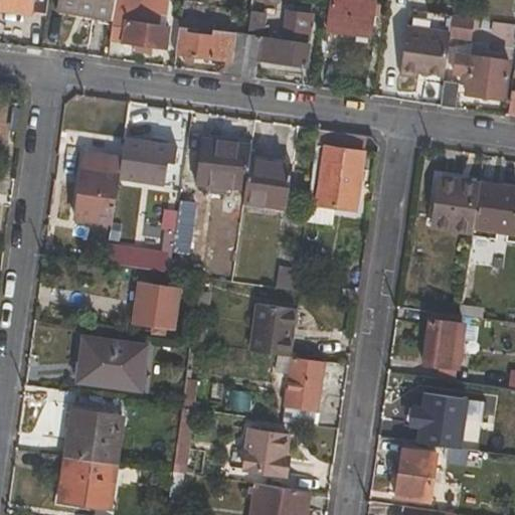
[(0,0),(0,9),(45,16),(47,0),(0,0)]
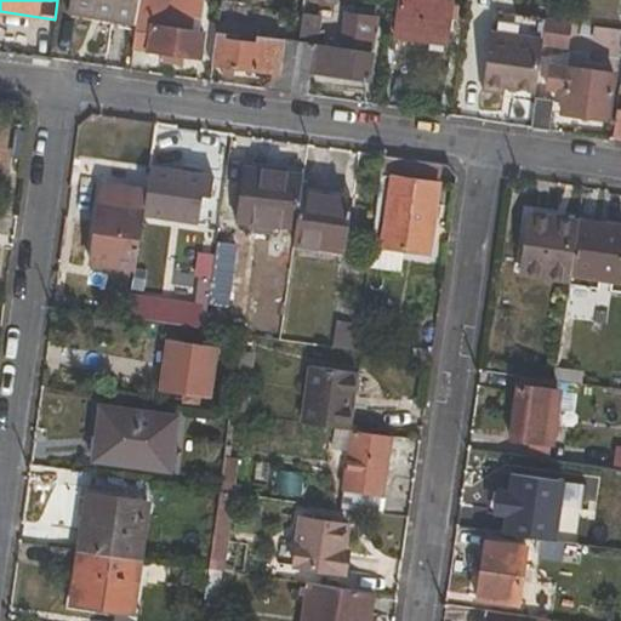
[(73,0),(72,15),(137,24),(140,0),(73,0)]
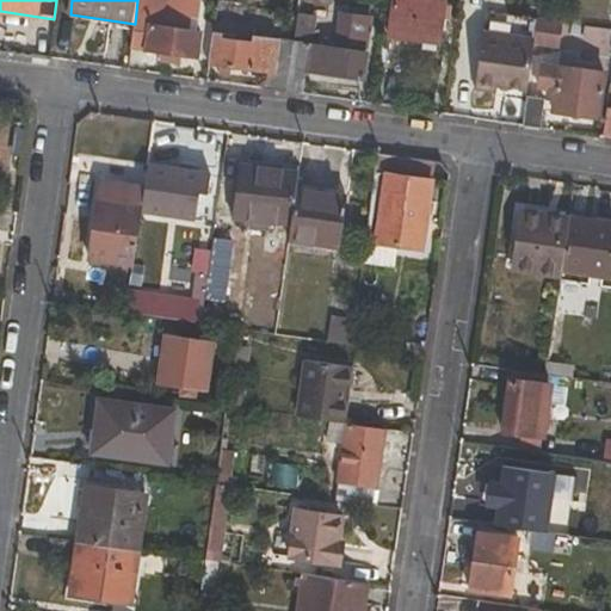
[(168,0),(137,0),(135,24),(131,49),(199,60),(203,32),(165,26),(168,0)]
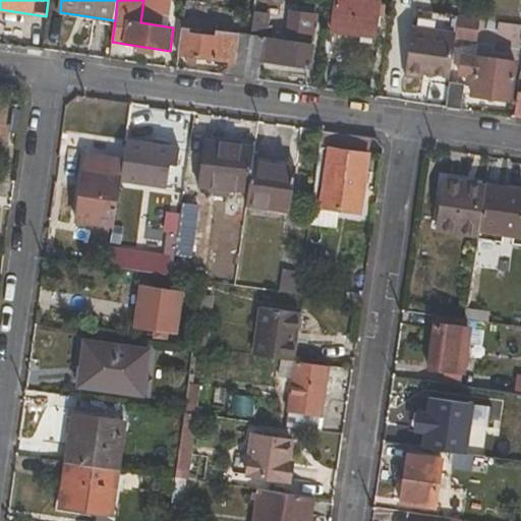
[(377,37),(381,0),(336,0),(332,31),(377,37)]
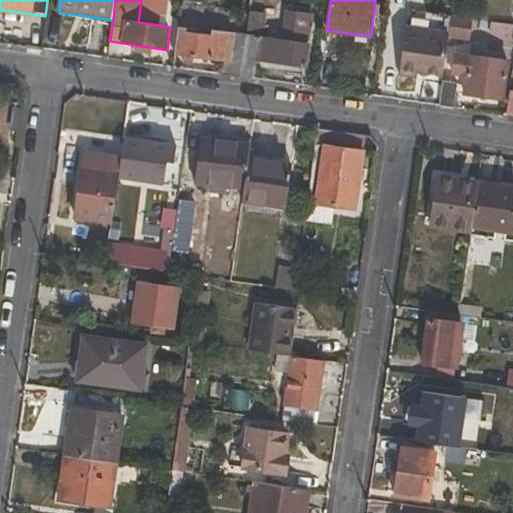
[(452,16),(408,10),(407,28),(449,33),(452,16)]
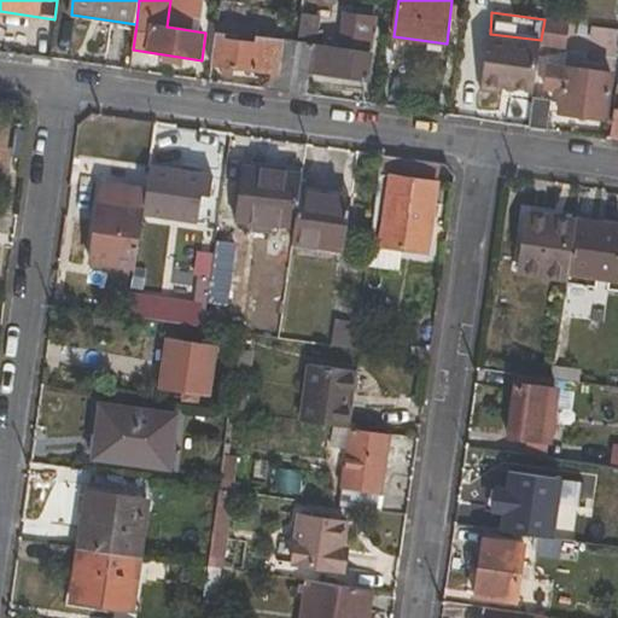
[(320,18),(302,13),(297,45),(290,94),(307,97),(309,74),(369,81),(374,54),(372,54),(377,18),(347,15),(340,48),(316,46),(320,18)]
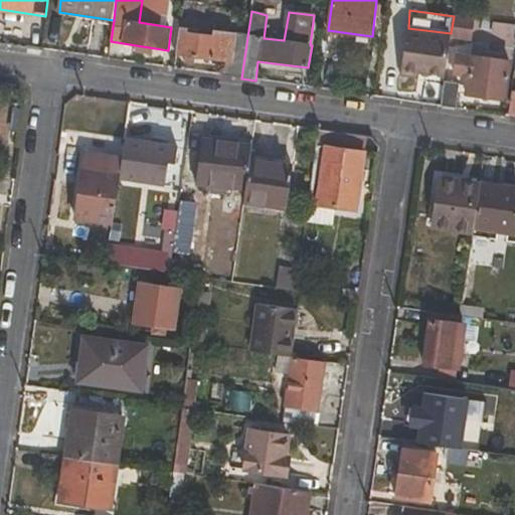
[(472,40),(474,20),(454,16),(451,33),(451,38),(472,40)]
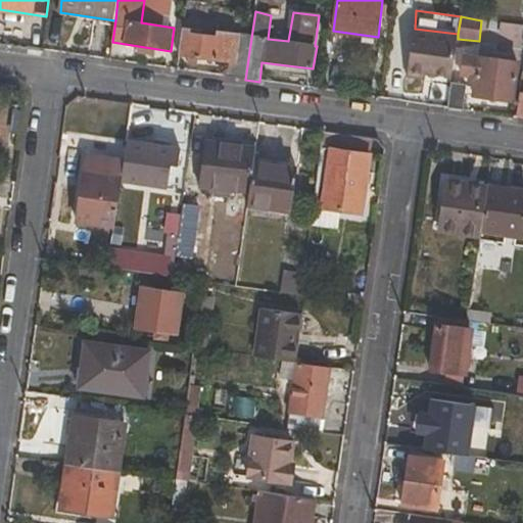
[(197,57),(229,62),(227,77),(245,80),(251,38),(216,33),(217,25),(185,19),(180,55),(188,56),(187,60),(197,62),(197,57)]
